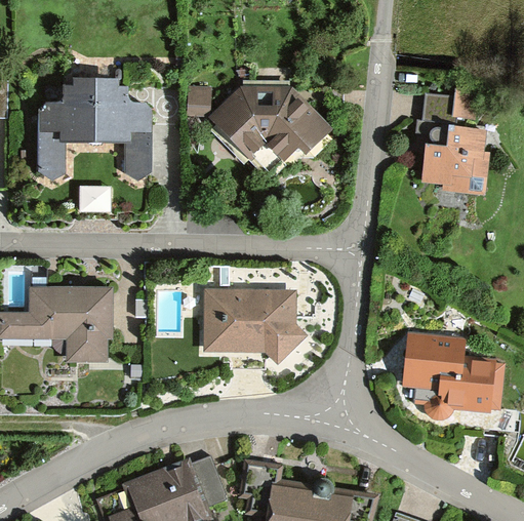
[(0,116),(7,116),(8,79),(0,79),(0,116)]
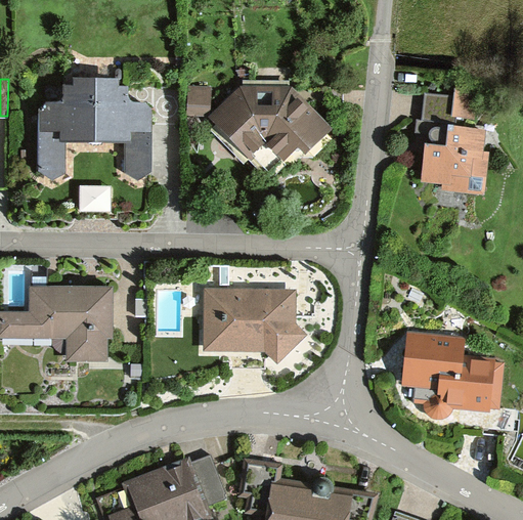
[(38,109),(39,170),(51,178),(66,171),(66,142),(125,142),(125,171),(138,179),(150,172),(151,112),(144,105),(128,105),(128,88),(119,88),(118,79),(73,80),(73,86),(63,86),(63,102),(45,102),(45,109),(38,109)]
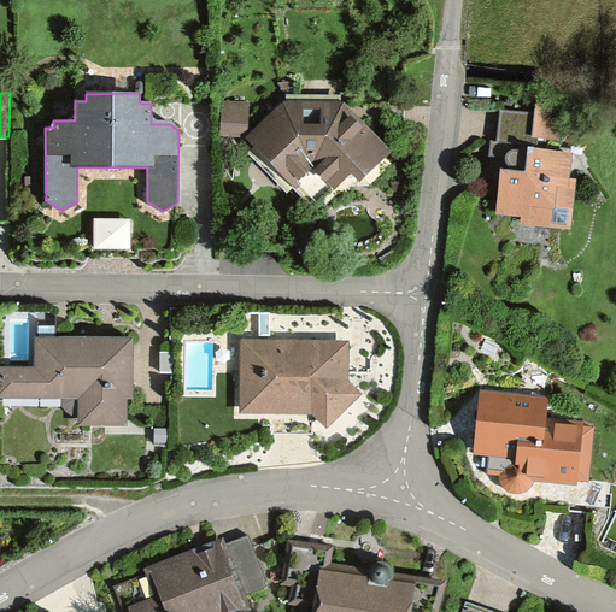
[(221,98),(220,131),(246,133),(247,99),(221,98)]
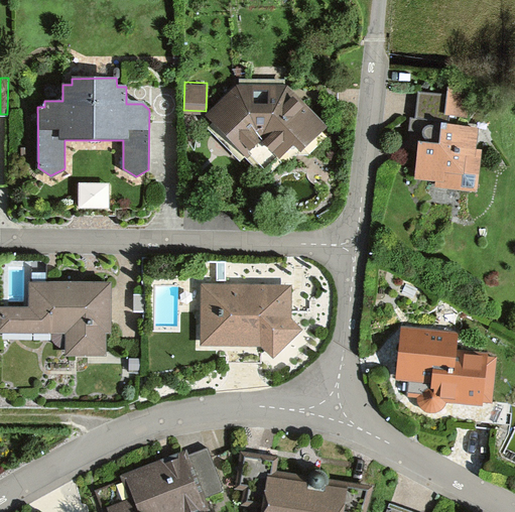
[(235,85),(205,114),(245,154),(248,151),(264,167),(277,154),(280,157),(292,144),(301,153),(329,126),(287,85),(235,85)]
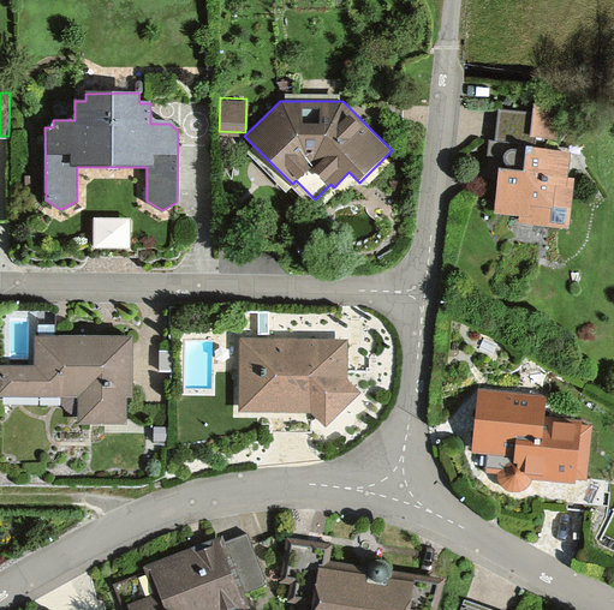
[(518,220),(567,226),(572,178),(564,177),(566,154),(554,153),(559,106),(535,103),(534,112),(499,108),(495,138),(516,141),(526,142),(523,172),(496,169),(492,213),(519,216),(518,220)]
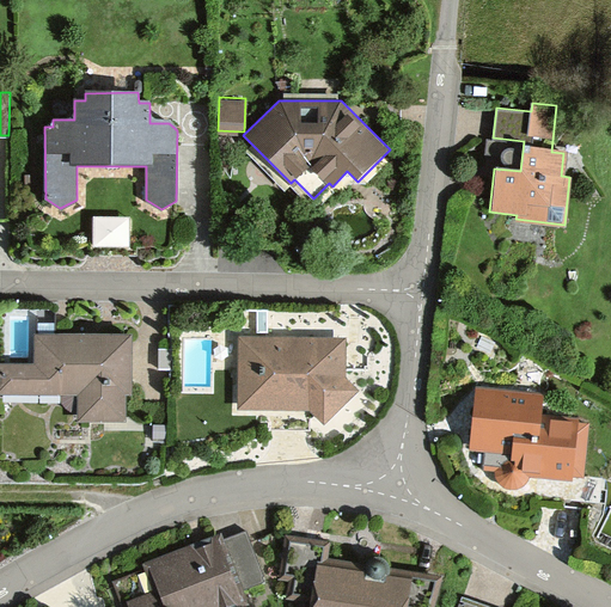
[(0,391),(77,393),(77,422),(127,423),(128,394),(132,394),(133,335),(89,333),(34,332),(34,362),(0,361),(0,391)]
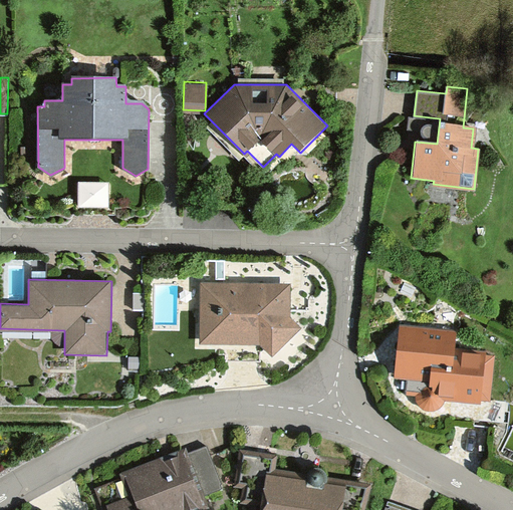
[(290,284),(199,282),(199,343),(260,342),(271,355),(299,329),(289,318),(290,284)]
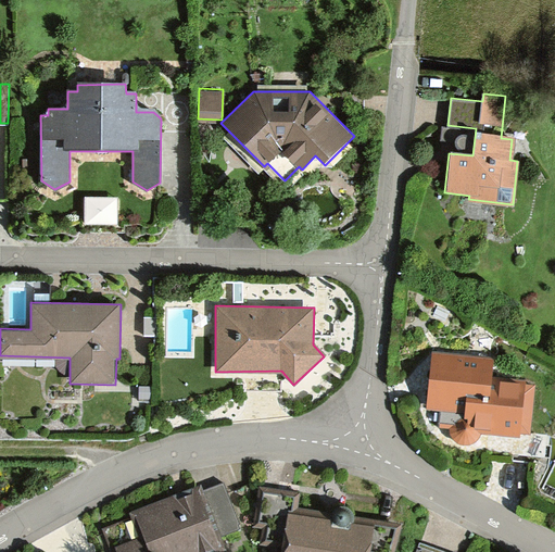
[(461,354),(434,352),(427,409),(443,410),(441,424),(451,425),(451,429),(453,435),(456,439),(462,441),(466,442),(471,442),(477,441),(481,437),(481,431),(519,435),(525,378),(491,375),(492,358),(461,354)]
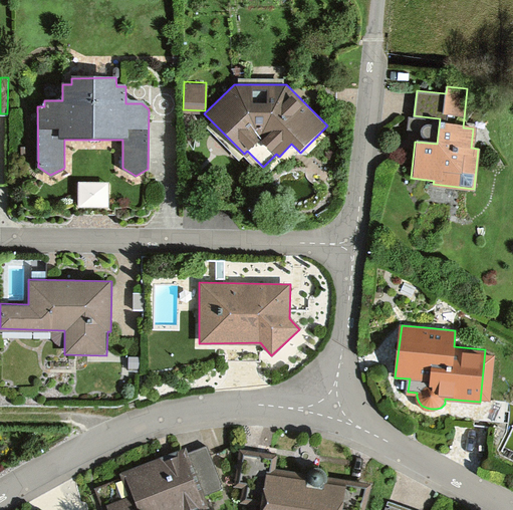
[(167,454),(118,472),(127,496),(106,505),(107,509),(207,509),(210,509),(205,495),(223,488),(207,446),(190,452),(187,446),(167,454)]
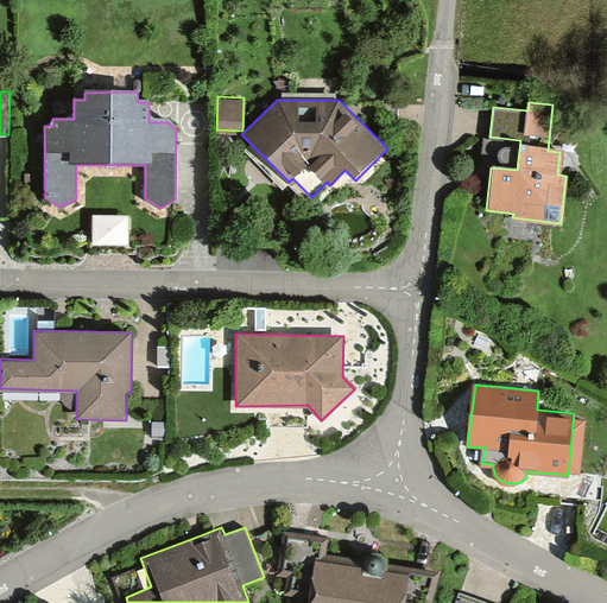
[(430,602),(440,572),(386,562),(384,557),(380,553),(375,552),(370,552),(365,554),(362,559),(327,552),(329,538),(283,529),(277,573),(285,576),(284,594),(309,597),(307,602),(430,602)]
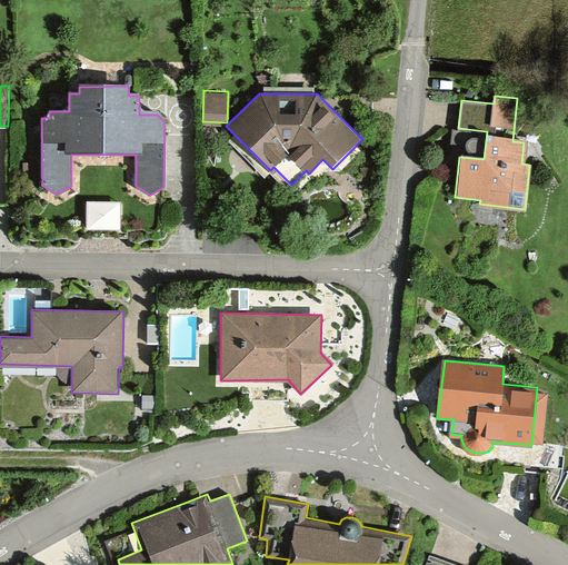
[(461,564),(430,554),(425,564),(461,564)]
